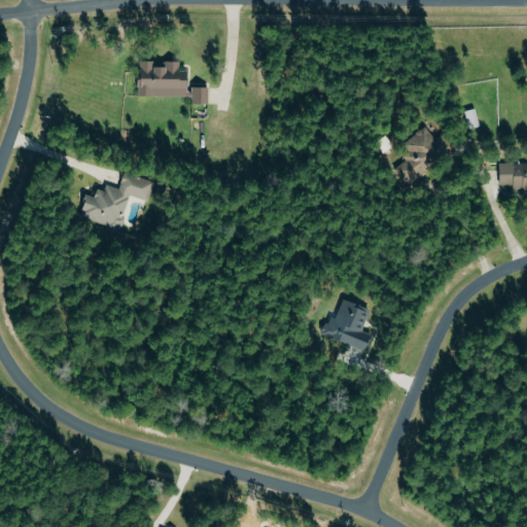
[(192,96),(192,103),(210,103),(210,86),(190,86),(190,70),(181,70),(181,61),(140,61),(140,96),(192,96)]
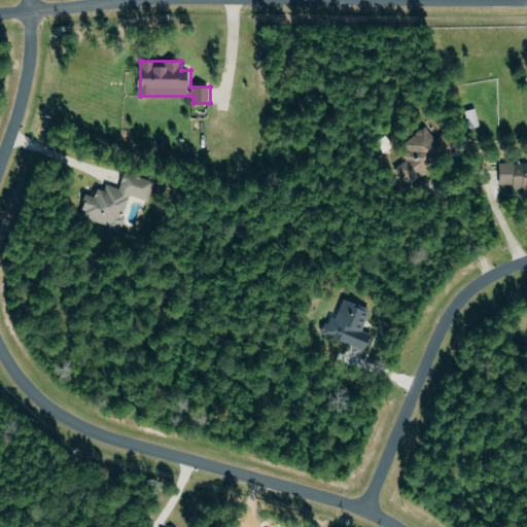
[(465,110),(469,129),(480,127),(477,108),(465,110)]
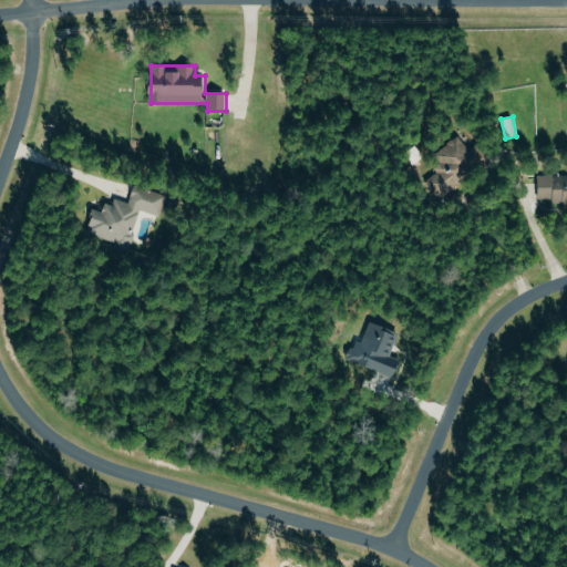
[(478,143),(470,150),(460,136),(431,155),(442,171),(425,182),(436,198),(492,162),(478,143)]
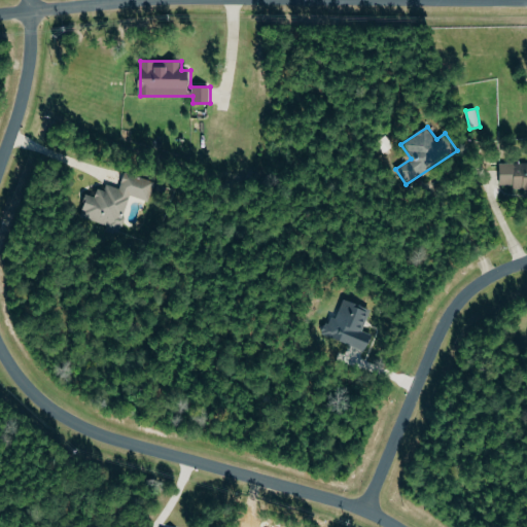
[(526,163),(500,164),(500,184),(514,184),(514,187),(526,186),(526,163)]
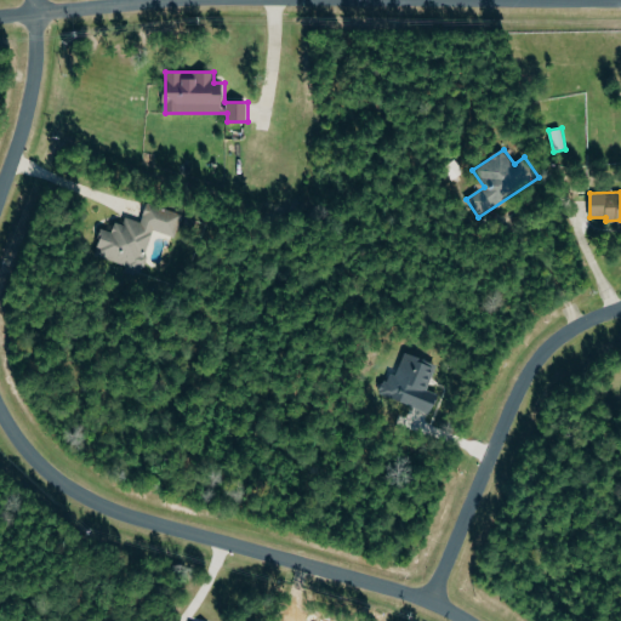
[(142,221),(121,215),(117,232),(103,228),(96,256),(143,271),(155,231),(176,237),(183,214),(148,203),(142,221)]
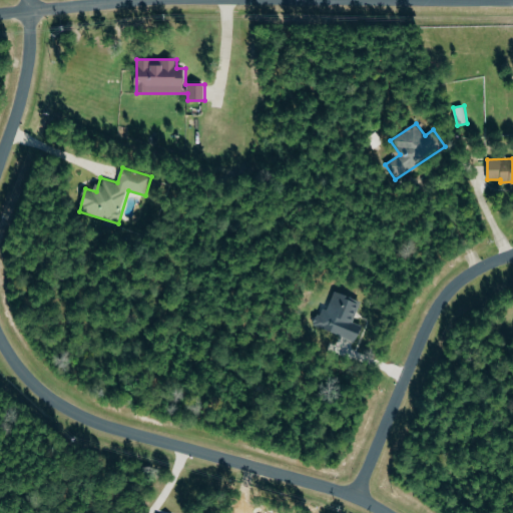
[(362,301),(335,291),(328,310),(321,308),(315,326),(358,341),(363,326),(354,323),(362,301)]
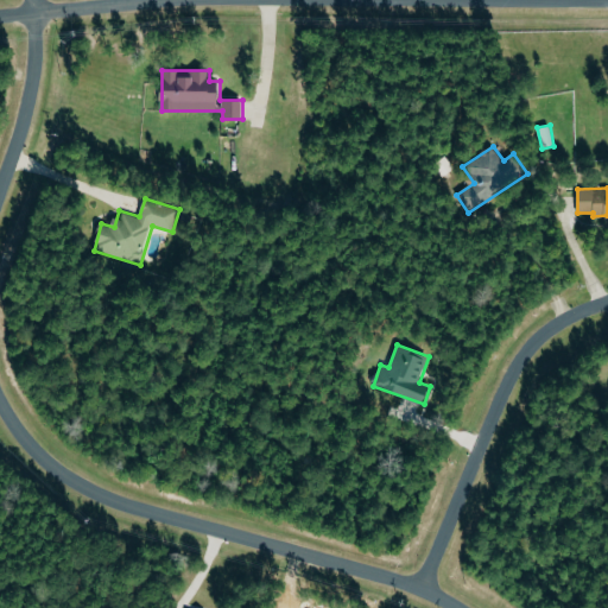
All buildings are outlined.
